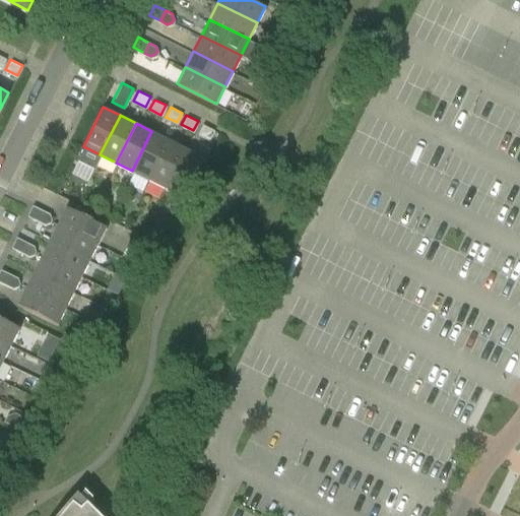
[(208,138),(213,128),(202,123),(198,133),(208,138)]
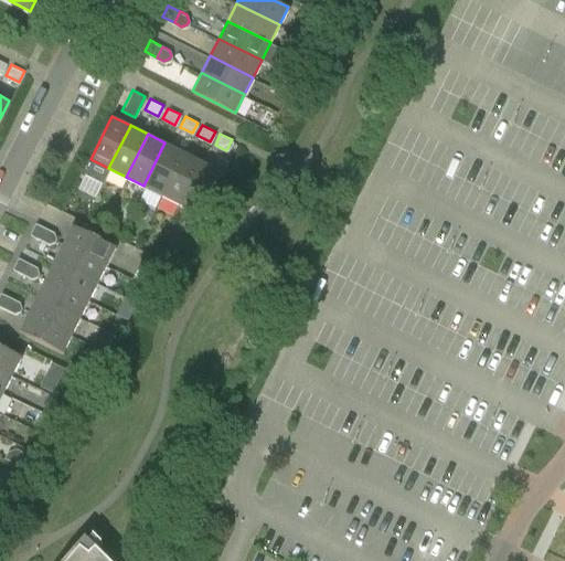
[(161,194),(182,151),(164,143),(144,186),(161,194)]
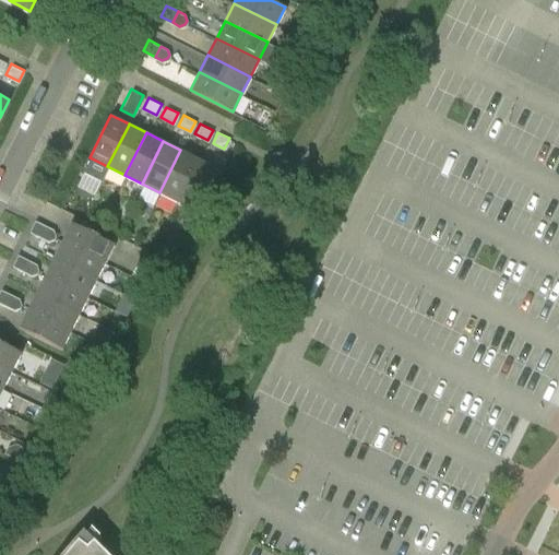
[(177,201),(198,158),(180,150),(159,192),(177,201)]
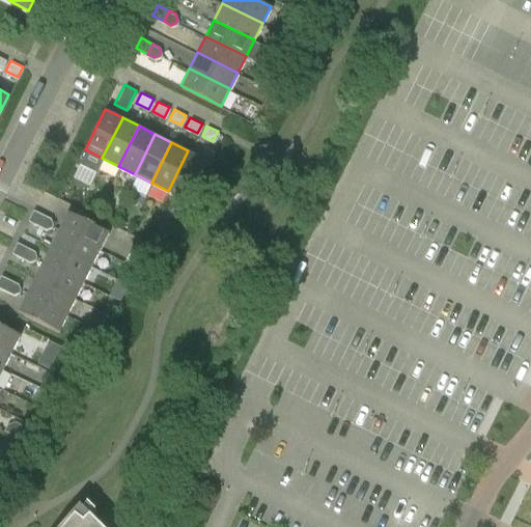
[(185,199),(205,159),(188,150),(168,191),(185,199)]
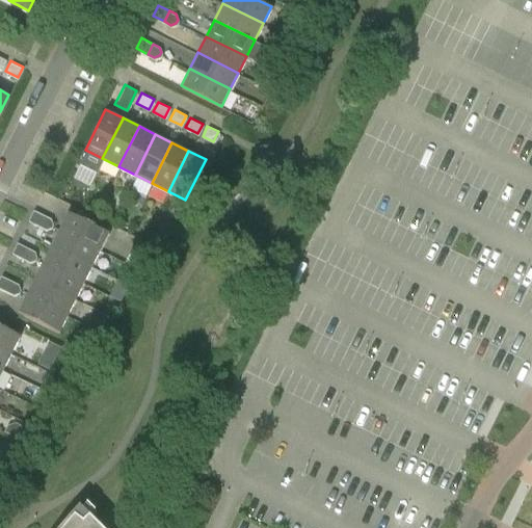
[(38,223),(45,213),(33,208),(28,218),(38,223)]
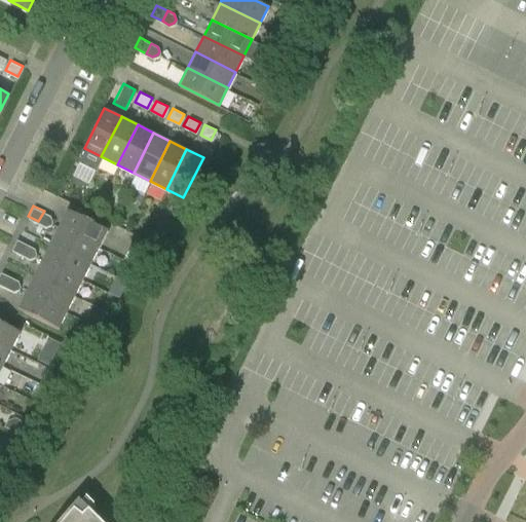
[(108,228),(68,209),(59,226),(60,226),(99,246),(108,228)]
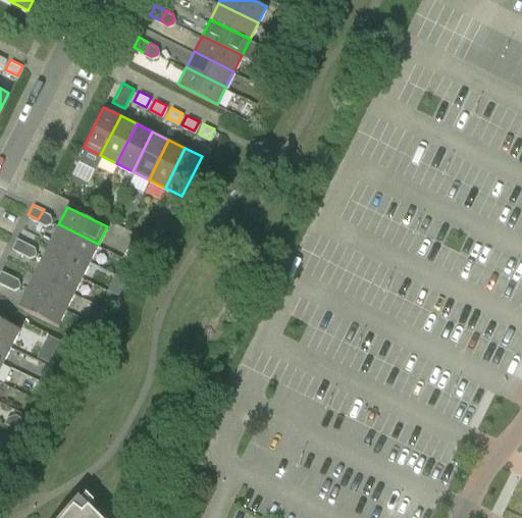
[(44,209),(38,219),(45,223),(51,221),(52,218),(51,213),(44,209)]
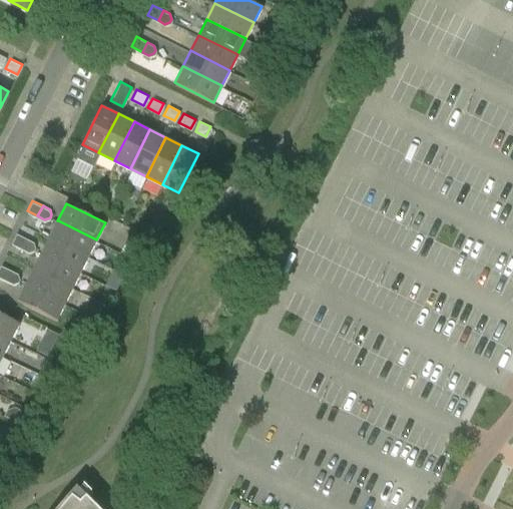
[(96,239),(58,220),(57,220),(49,236),(88,256),(96,239)]
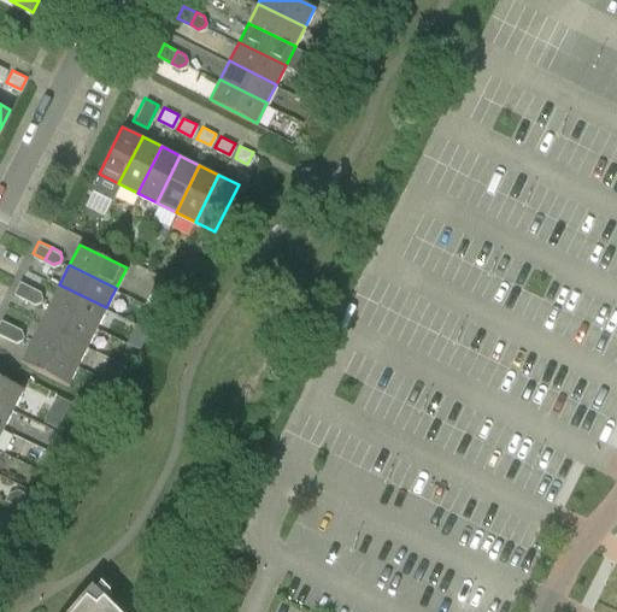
[(170,281),(160,276),(154,287),(165,293),(170,281)]
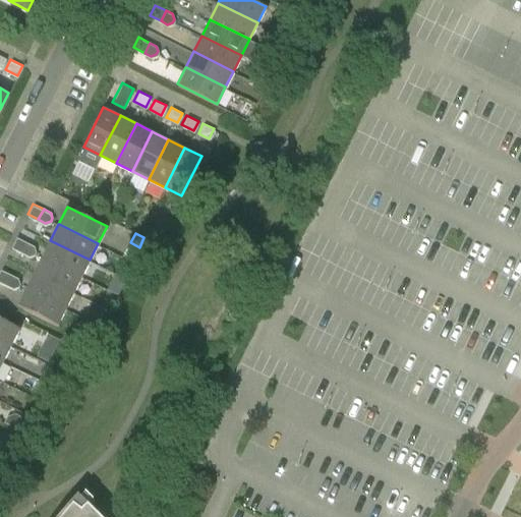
[(22,251),(27,240),(17,235),(12,246),(22,251)]
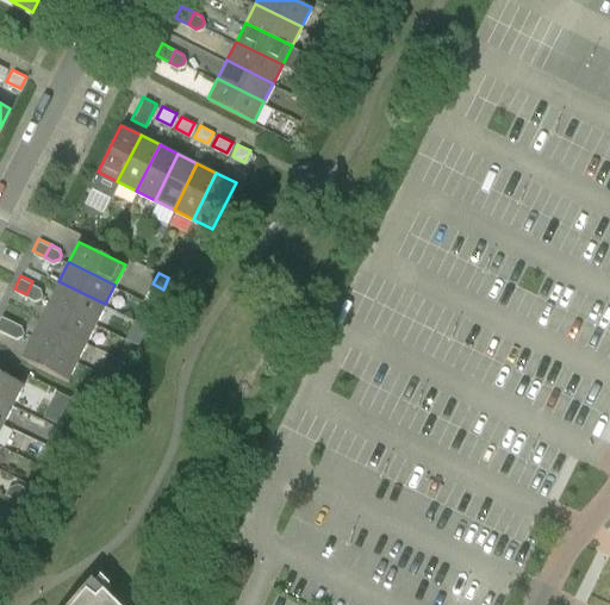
[(32,281),(26,294),(35,298),(41,295),(43,292),(41,286),(32,281)]
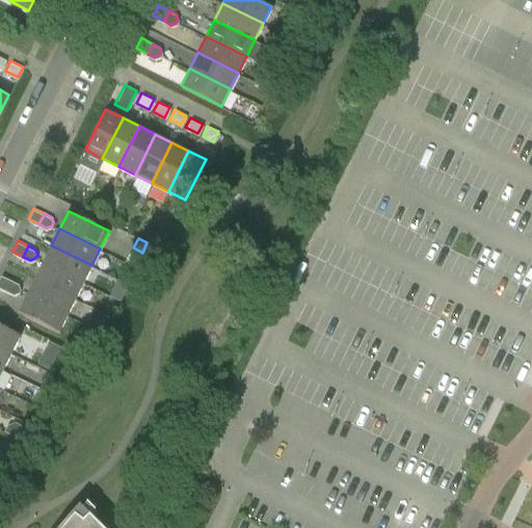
[(91,265),(51,245),(44,261),(83,282),(91,265)]
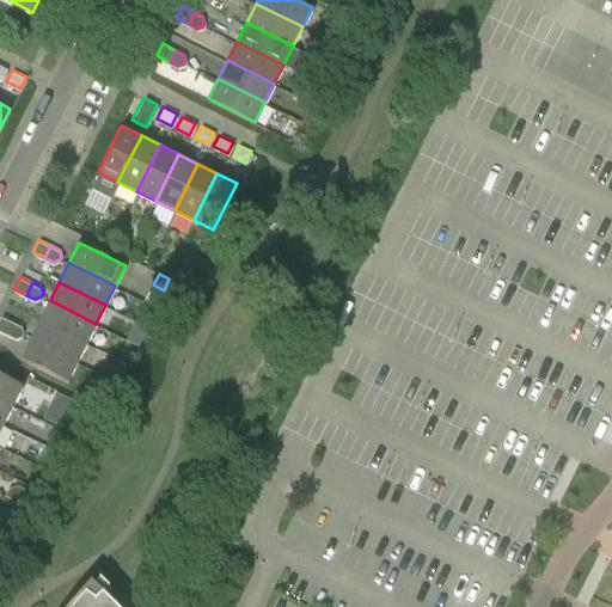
[(41,319),(86,343),(96,324),(50,300),(41,319)]
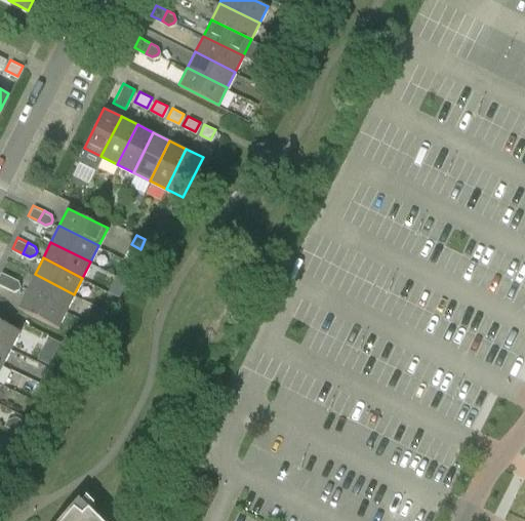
[(0,282),(6,285),(11,275),(1,270),(0,271),(0,282)]
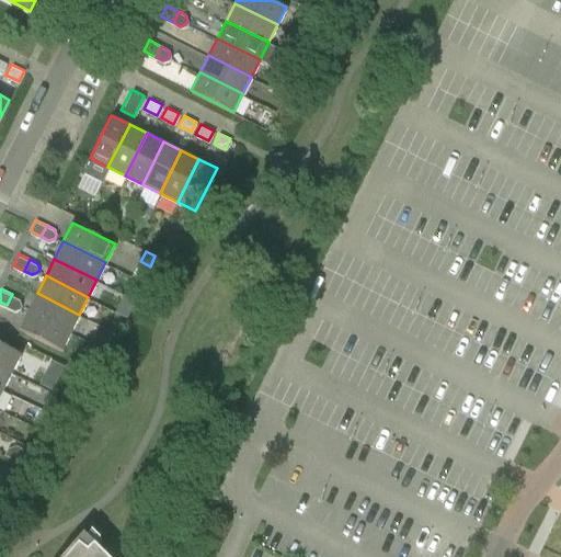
[(29,310),(71,331),(79,315),(37,293),(29,310)]
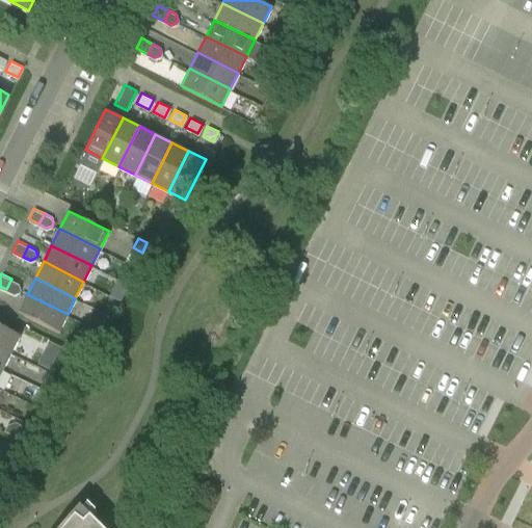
[(11,279),(6,289),(14,293),(19,291),(21,288),(19,283),(11,279)]
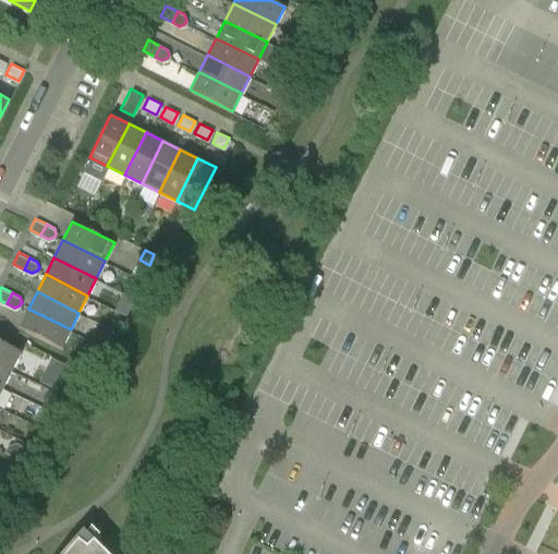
[(20,326),(62,347),(71,329),(28,309),(20,326)]
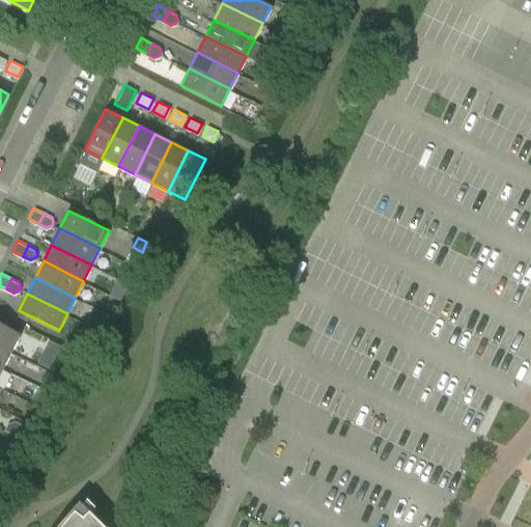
[(21,334),(0,323),(0,345),(11,352),(21,334)]
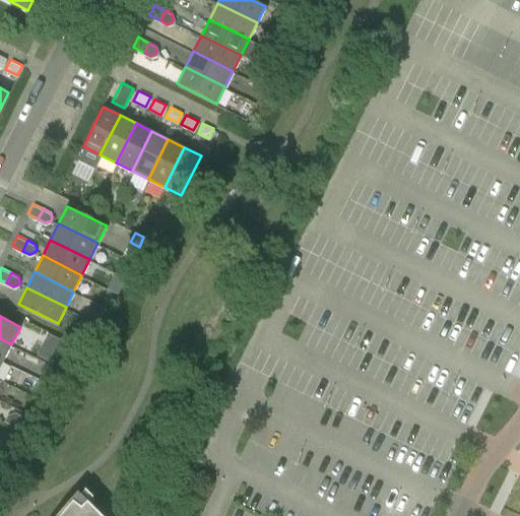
[(38,353),(49,358),(59,335),(48,330),(38,353)]
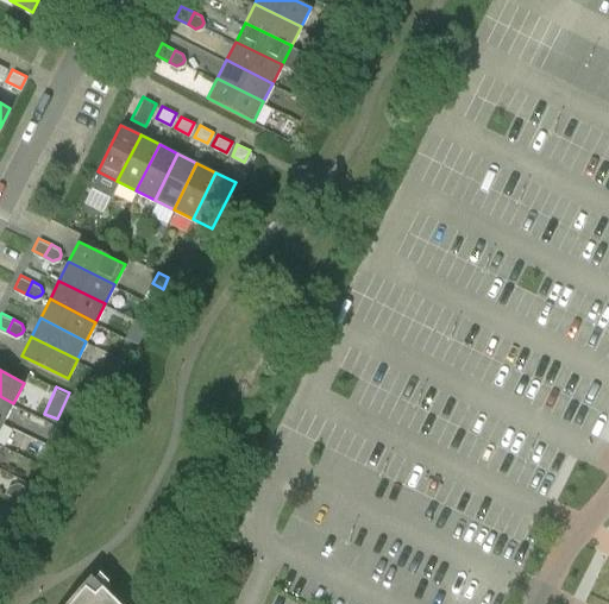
[(0,419),(4,422),(13,403),(0,396),(0,419)]
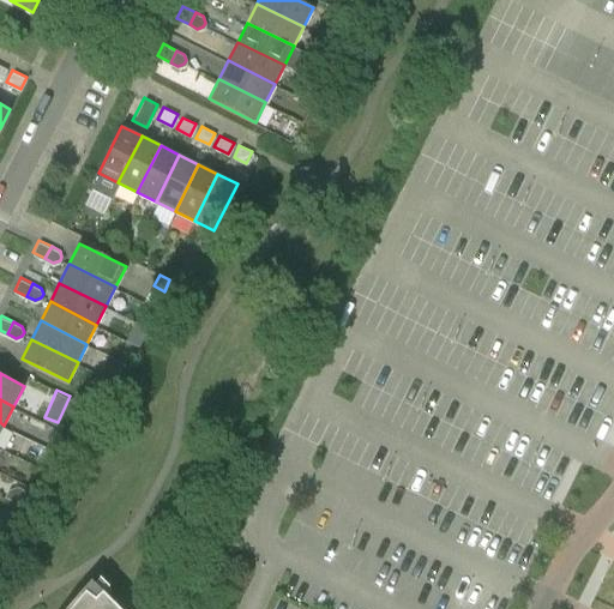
[(119,608),(96,585),(86,595),(73,608),(119,608)]
